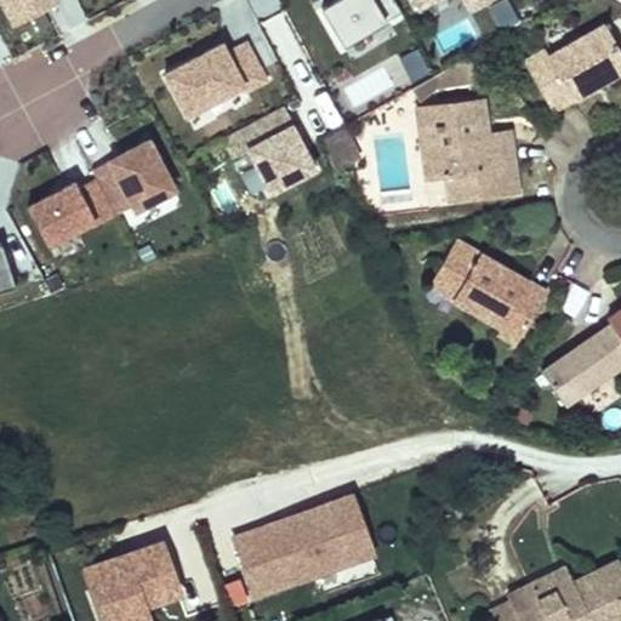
[(56,0),(0,0),(0,9),(9,27),(58,4),(56,0)]
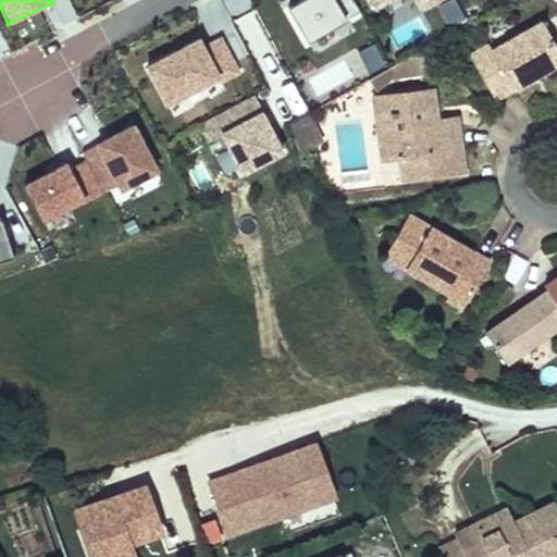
[(299,0),(289,7),(308,40),(360,12),(353,0),(299,0)]
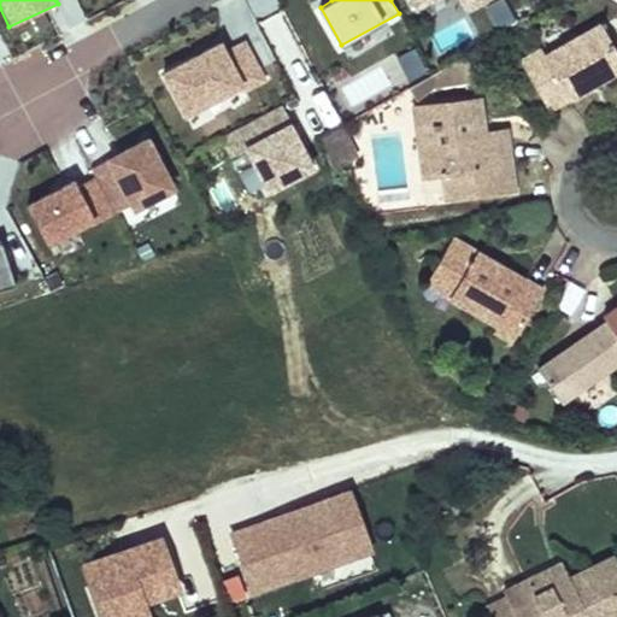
[(412,0),(416,7),(430,0),(459,0),(465,10),(483,0),(412,0)]
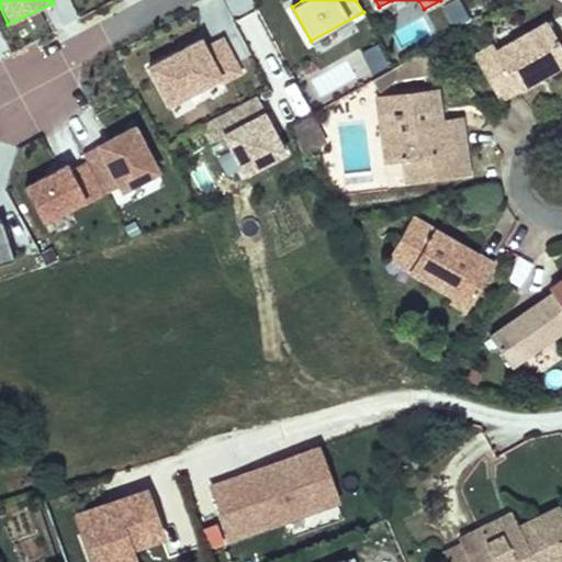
[(450,0),(441,3),(452,27),(470,20),(461,0),(450,0)]
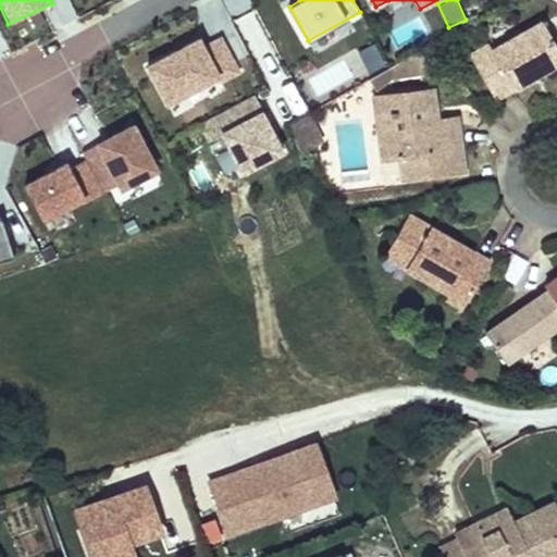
[(431,32),(444,26),(435,7),(422,12),(431,32)]
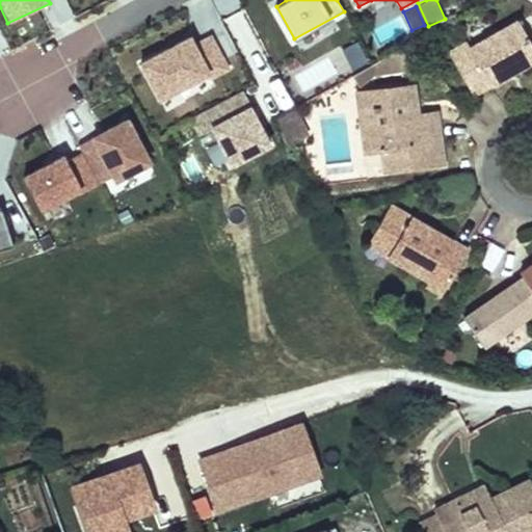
[(449,53),(474,97),(510,75),(508,72),(516,67),(519,71),(531,62),(531,45),(517,21),(470,48),(467,44),(449,53)]
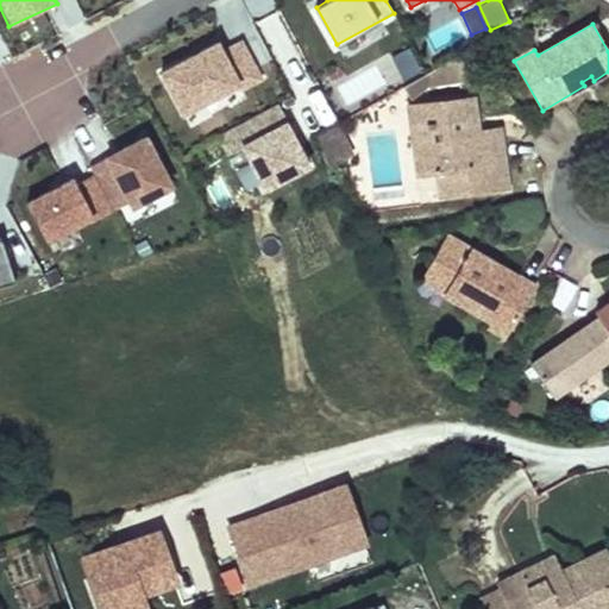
[(217,44),(162,74),(181,112),(237,85),(239,89),(259,77),(240,43),(223,52),(217,44)]
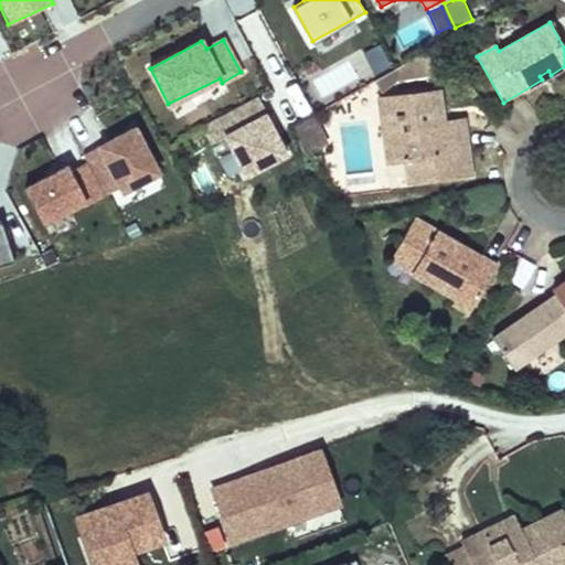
[(373,74),(392,65),(381,41),(362,50),(373,74)]
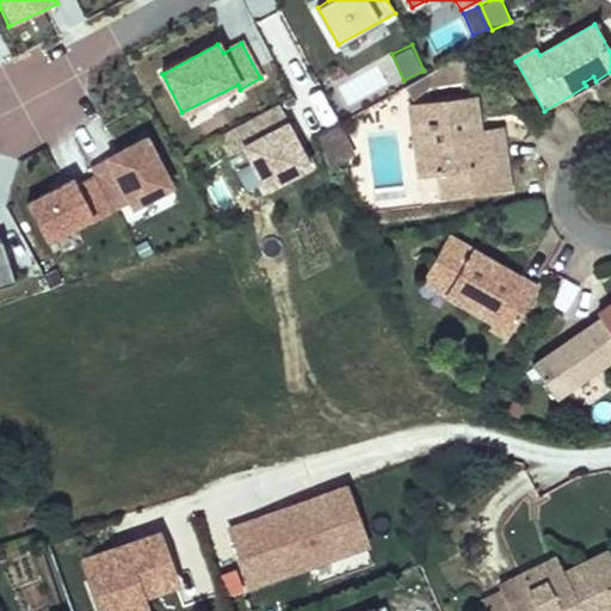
[(596,81),(593,76),(584,82),(586,86),(596,81)]
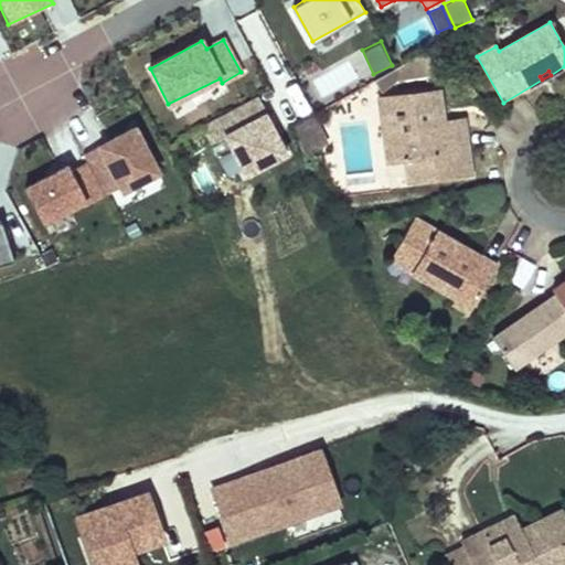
[(398,96),(402,117),(387,118),(393,162),(406,161),(408,183),(471,176),(464,119),(443,123),(430,124),(429,116),(440,102),(439,91),(398,96)]
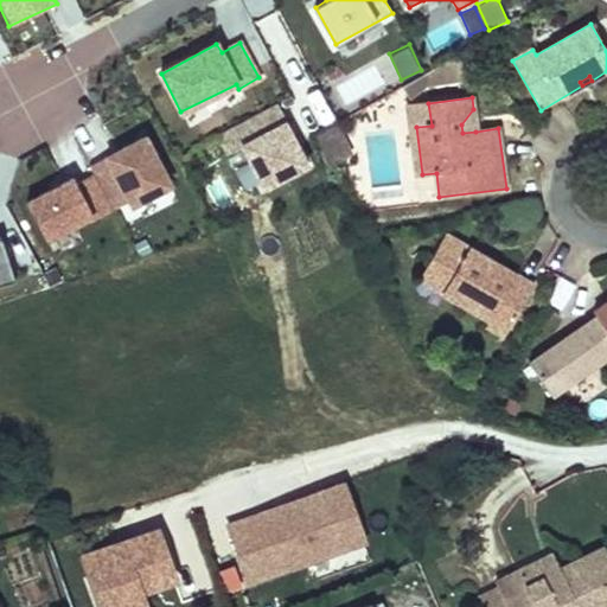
[(432,126),(428,103),(408,106),(416,176),(422,174),(416,127),(432,126)]
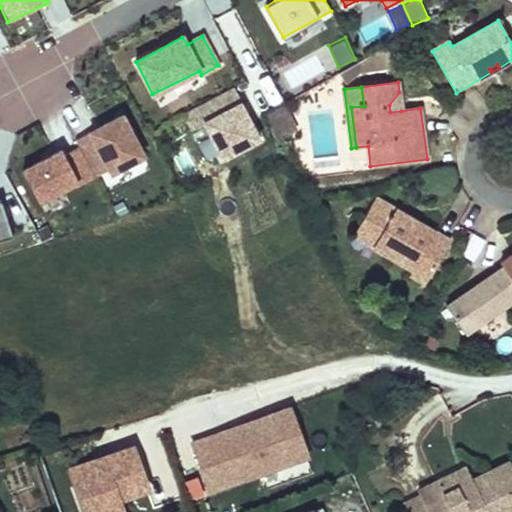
[(232,88),(183,113),(192,129),(204,123),(223,156),(259,138),(232,88)]
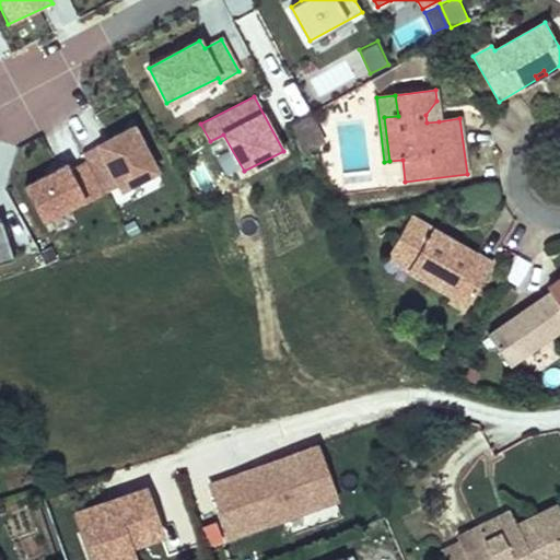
[(439,121),(436,101),(426,115),(427,123),(439,121)]
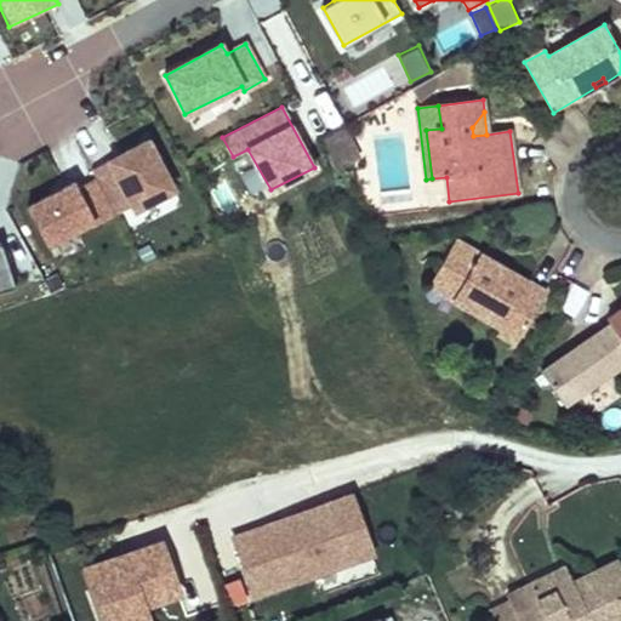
[(349,138),(343,127),(320,141),(326,152),(349,138)]
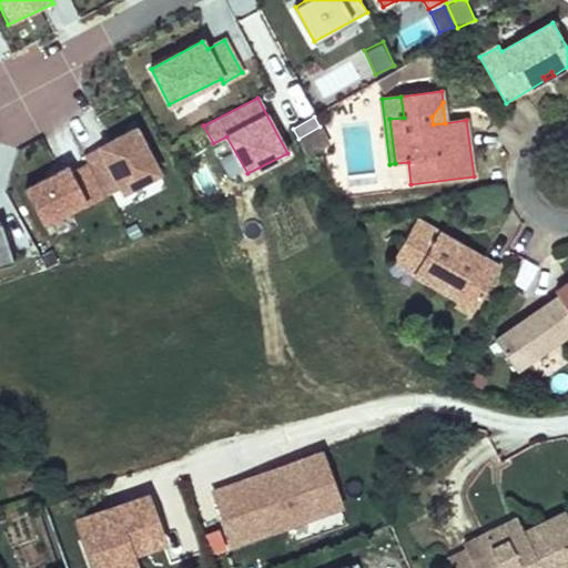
[(328,144),(320,127),(298,139),(306,156),(328,144)]
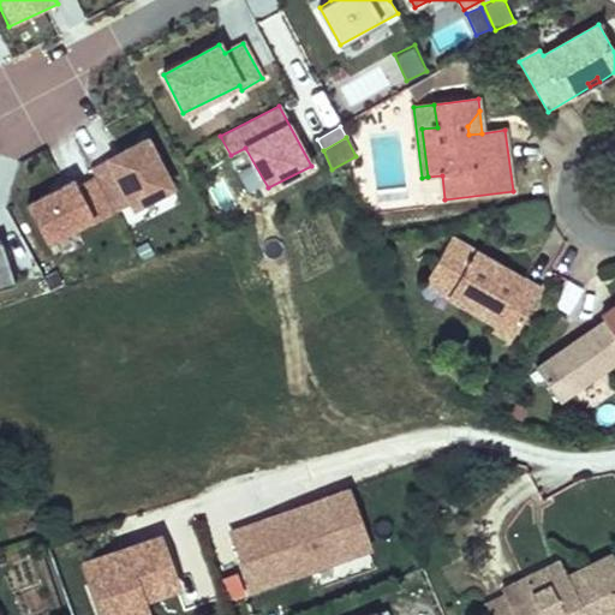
[(147,138),(90,168),(95,178),(114,214),(132,203),(135,209),(173,187),(147,138)]
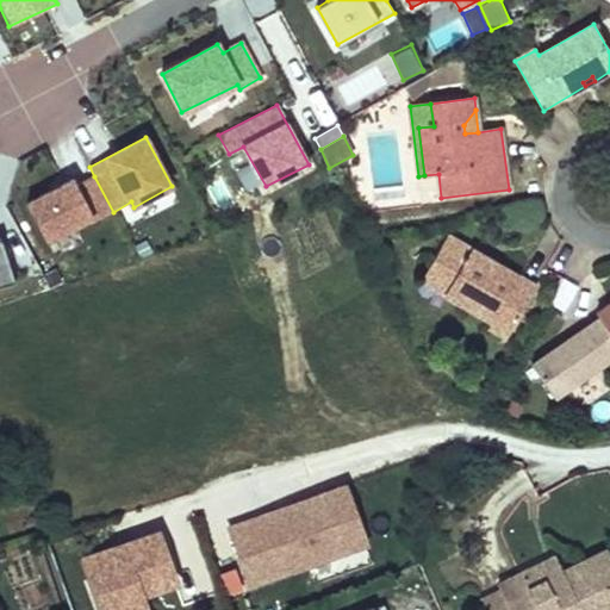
[(73,180),(26,204),(45,242),(91,217),(93,224),(113,212),(94,176),(76,185),(73,180)]
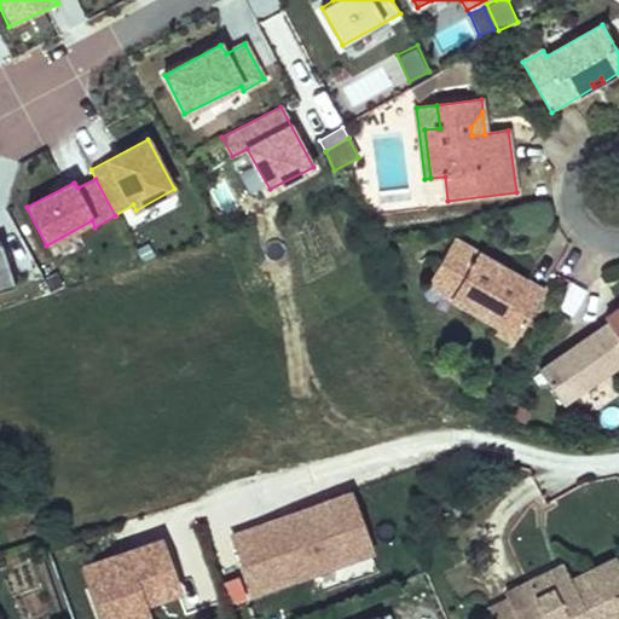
[(435,272),(460,287),(451,300),(499,328),(497,333),(514,343),(544,291),(489,259),(485,264),(476,259),(480,254),(455,239),(435,272)]
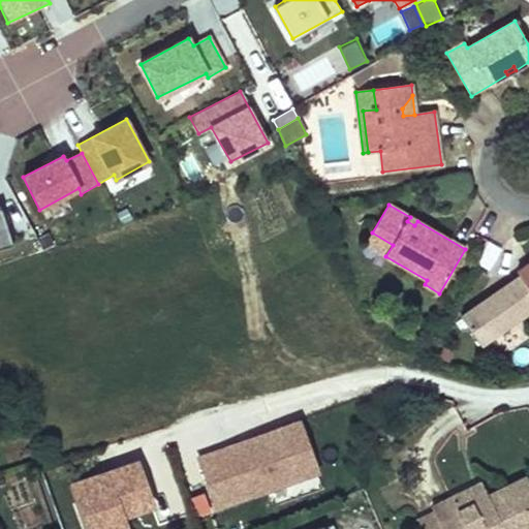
[(0,249),(12,245),(0,209),(0,249)]
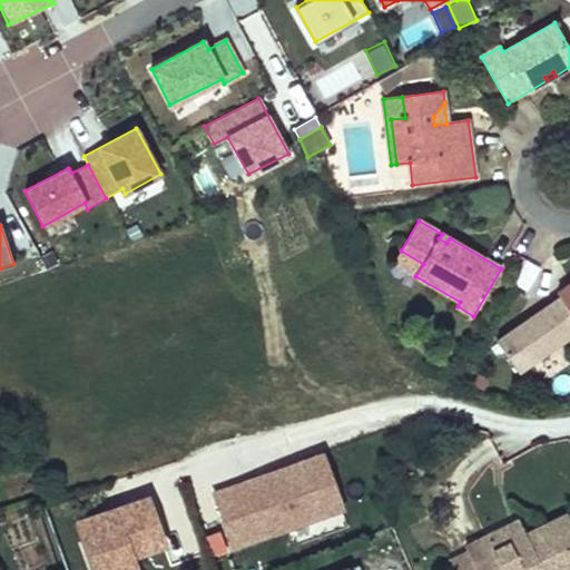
[(442,234),(439,238),(446,243),(450,238),(442,234)]
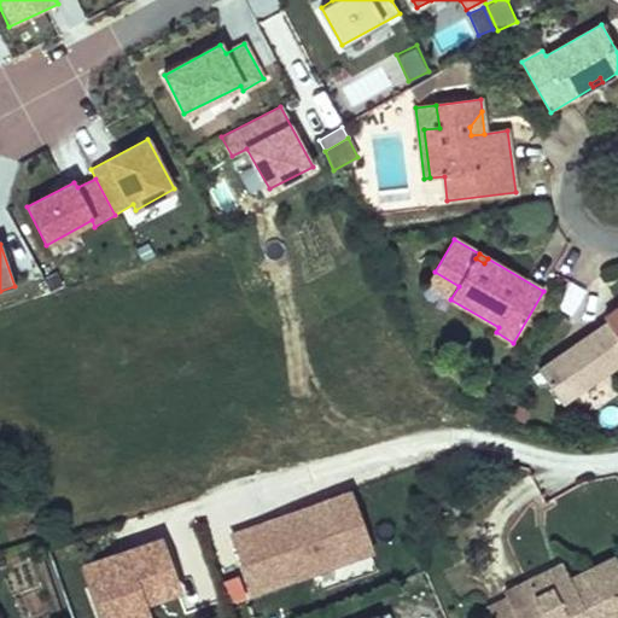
[(427,285),(450,299),(459,286),(435,272),(427,285)]
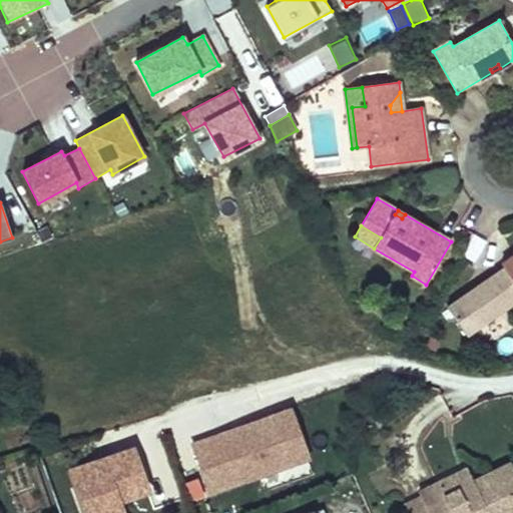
[(512,262),(504,268),(512,280),(512,262)]
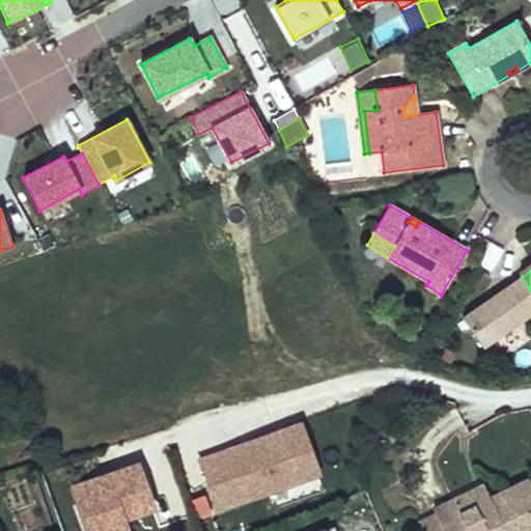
[(463,318),(482,346),(530,312),(530,289),(522,277),(463,318)]
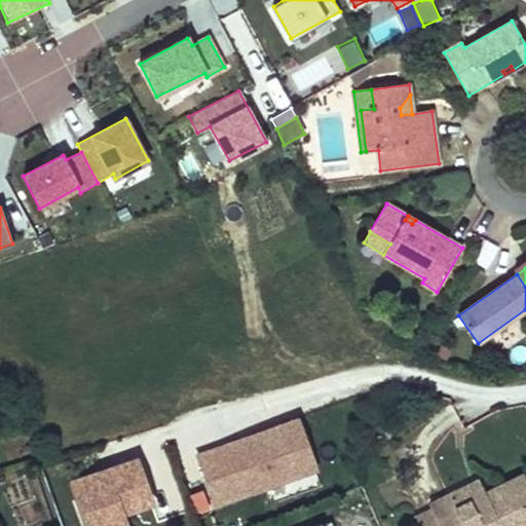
[(302,417),(195,449),(214,509),(321,477),(302,417)]
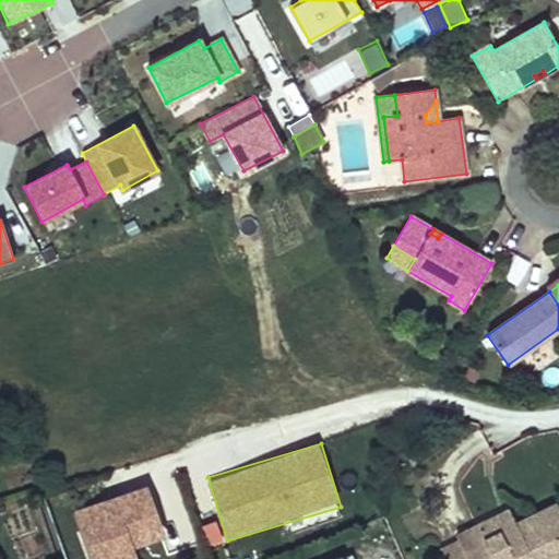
[(161,533),(144,488),(78,511),(94,558),(133,558),(129,544),(161,533)]
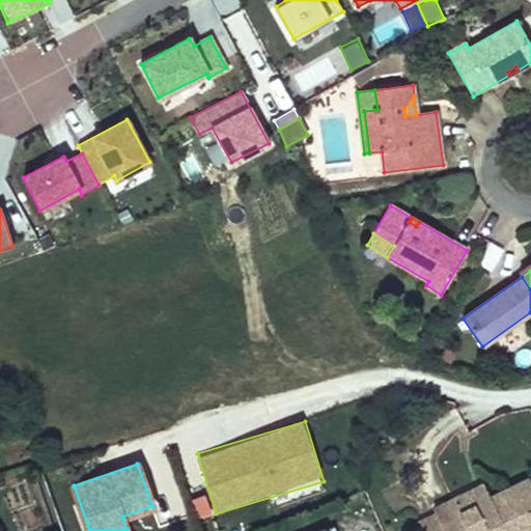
[(434,509),(438,515),(444,530),(523,530),(530,527),(530,483),(528,479),(490,498),(486,493),(457,507),(453,500),(434,509)]
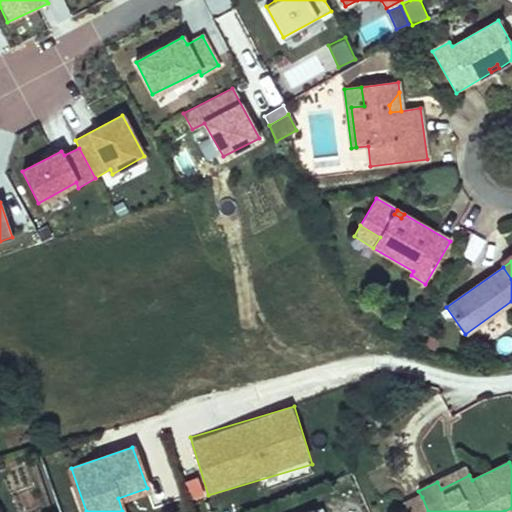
[(441,489),(469,475),(466,468),(437,482),(441,489)]
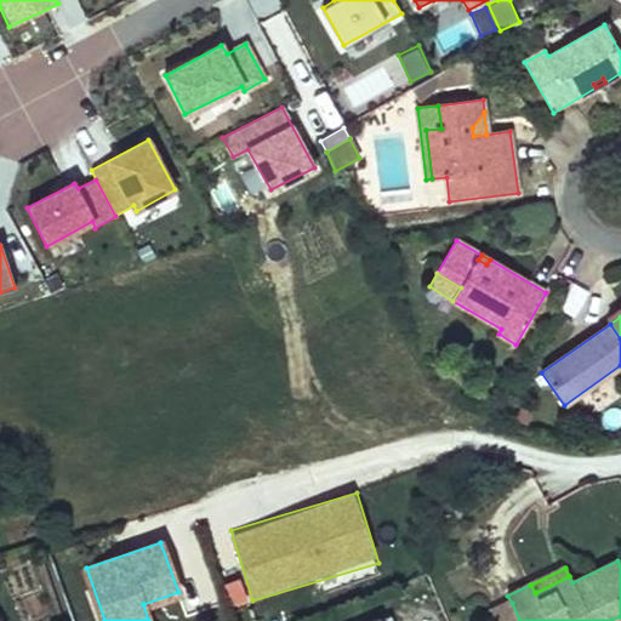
[(495,620),(519,620),(512,603),(491,613),(495,620)]
